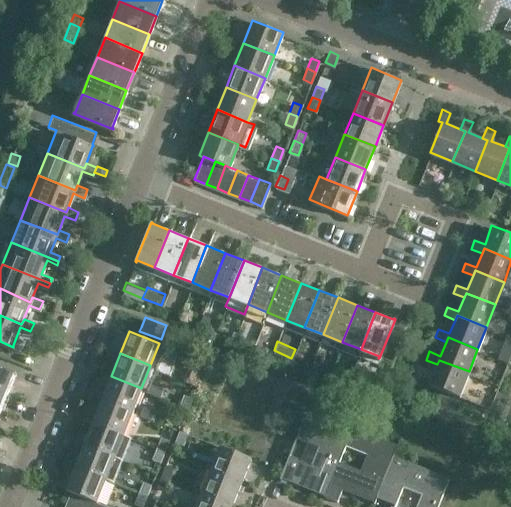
[(459,394),(469,371),(439,360),(437,364),(431,378),(420,374),(417,382),(428,386),(429,382),(459,394)]
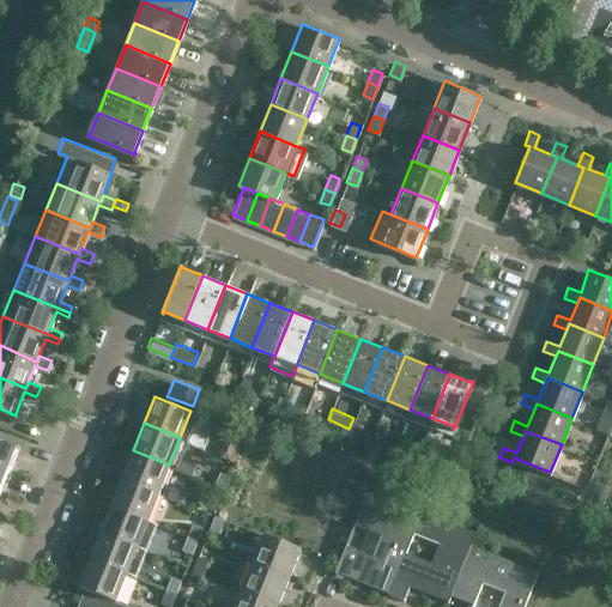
[(193,432),(191,441),(189,442),(203,447),(206,437),(193,432)]
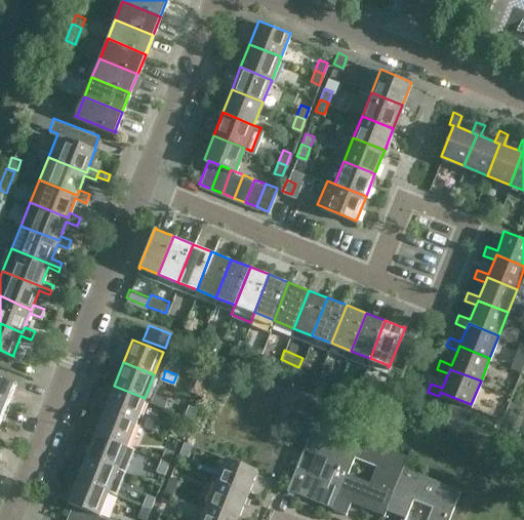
[(0,398),(7,401),(14,383),(15,383),(16,382),(0,374),(0,398)]
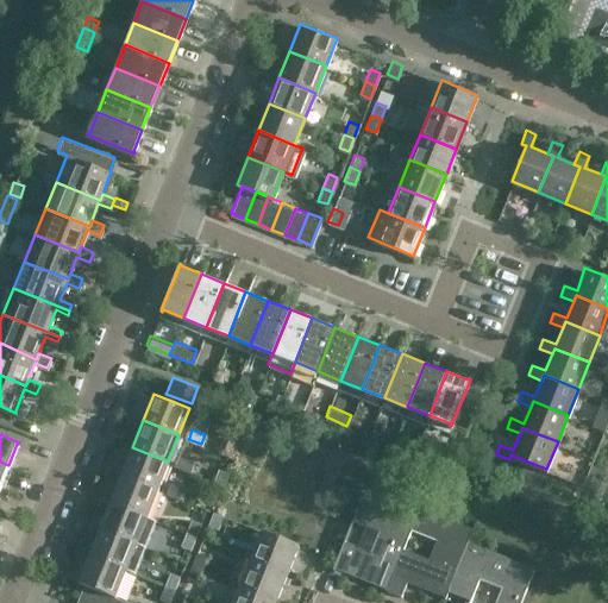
[(157,488),(168,462),(132,447),(121,473),(157,488)]
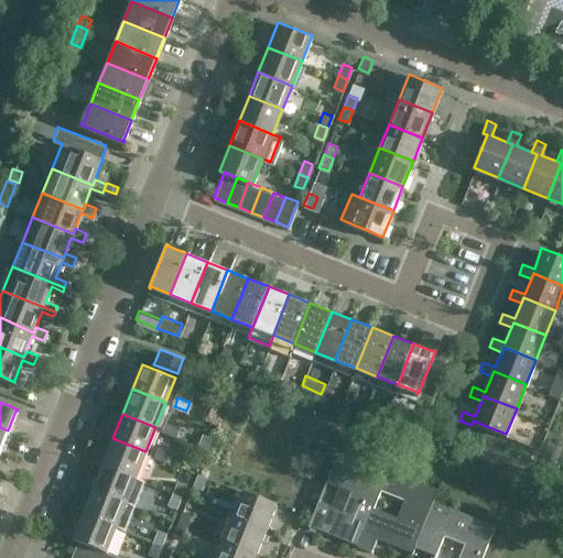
[(542,438),(549,422),(543,419),(537,436),(542,438)]
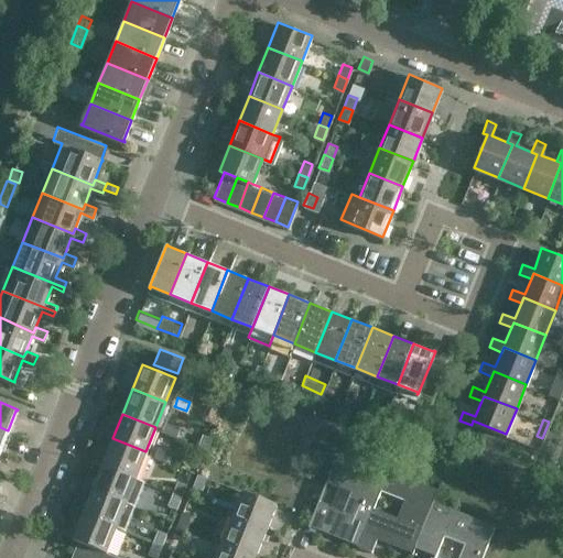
[(168,422),(164,429),(164,430),(176,435),(180,426),(168,422)]
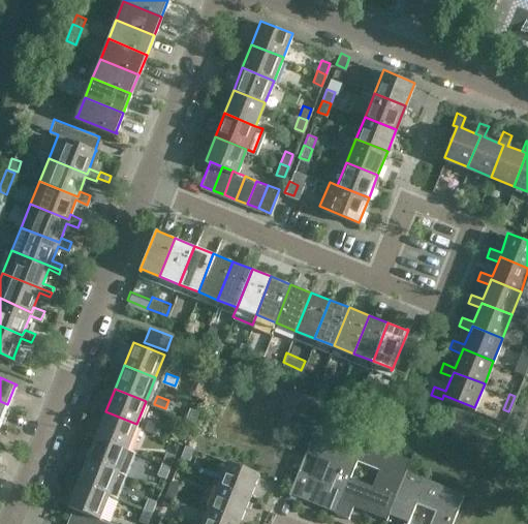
[(127,447),(136,424),(105,411),(96,434),(127,447)]
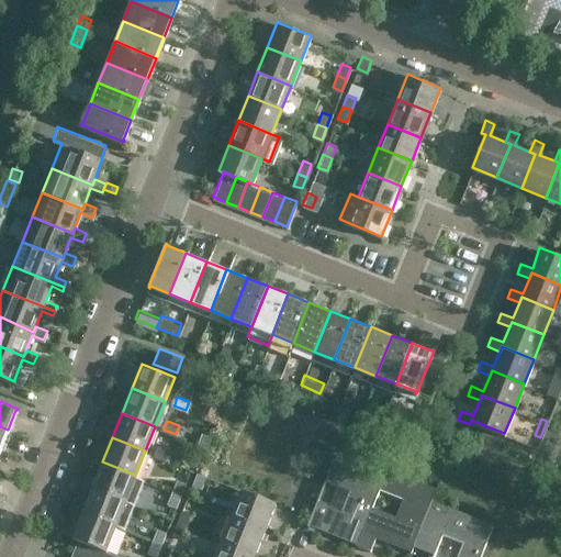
[(157,445),(155,453),(154,454),(166,459),(169,449),(157,445)]
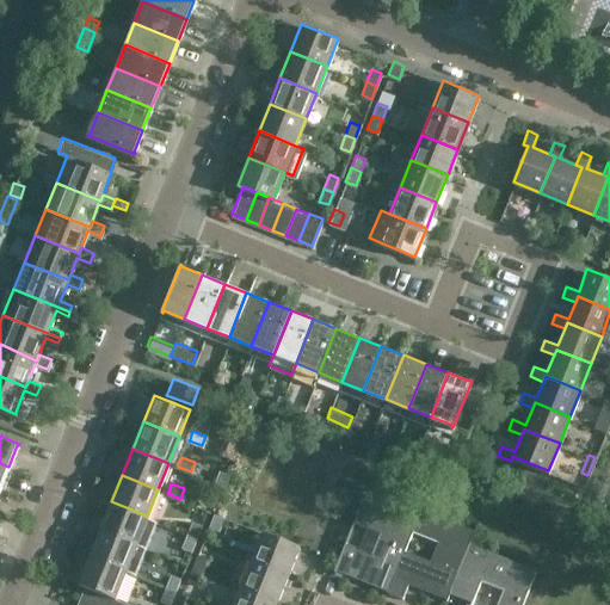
[(388,590),(405,549),(413,528),(416,522),(413,520),(413,519),(362,499),(358,507),(357,506),(355,511),(357,512),(353,519),(371,526),(373,528),(373,526),(381,530),(371,554),(359,549),(361,547),(345,541),(333,569),(336,569),(337,568),(350,573),(352,569),(363,574),(362,578),(387,587),(387,590),(388,590)]
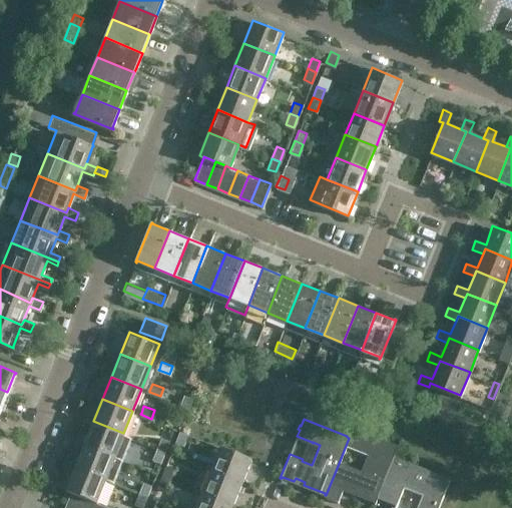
[(129,436),(123,433),(93,421),(84,443),(120,458),(129,436)]
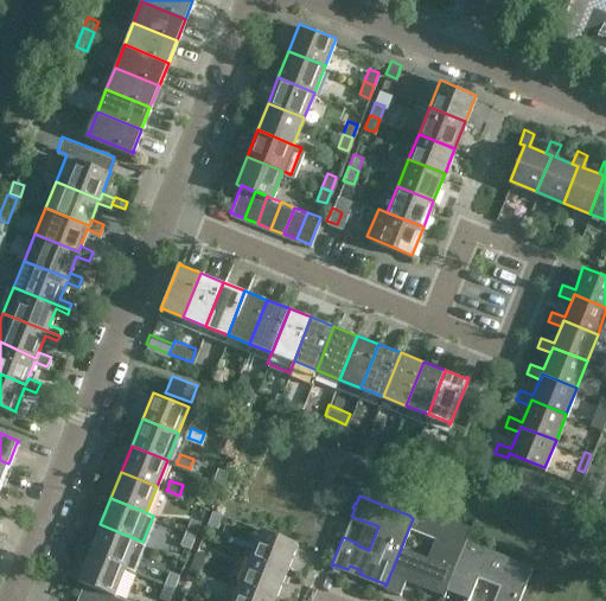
[(447,587),(467,538),(472,525),(418,503),(414,512),(412,512),(410,516),(410,517),(413,518),(410,524),(427,530),(427,531),(429,532),(429,531),(437,534),(428,555),(402,545),(386,586),(400,592),(407,575),(418,579),(416,581),(442,592),(442,594),(444,594),(447,587)]
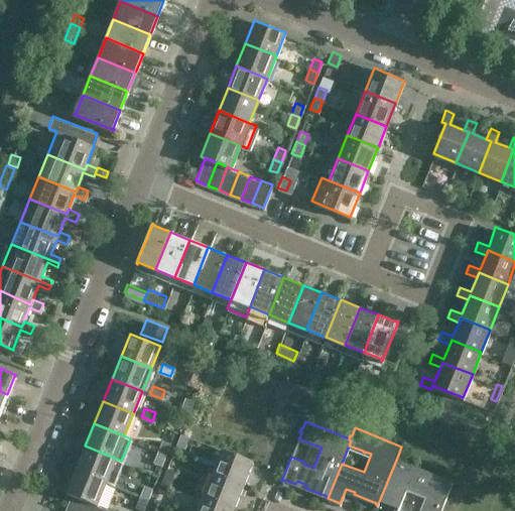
[(189,435),(180,431),(176,442),(184,446),(189,435)]
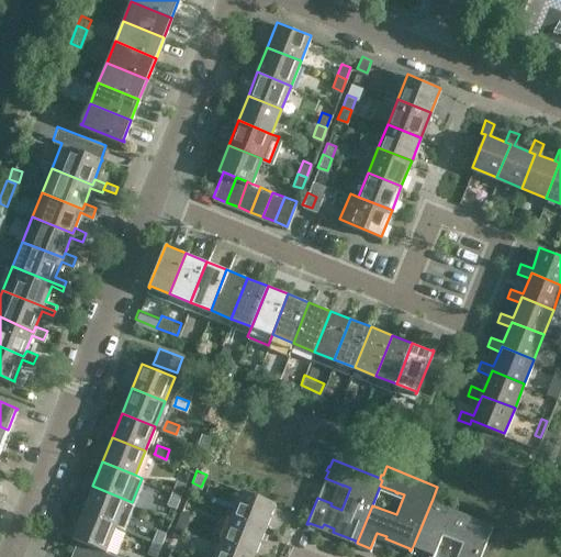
[(177,478),(171,490),(180,493),(186,481),(177,478)]
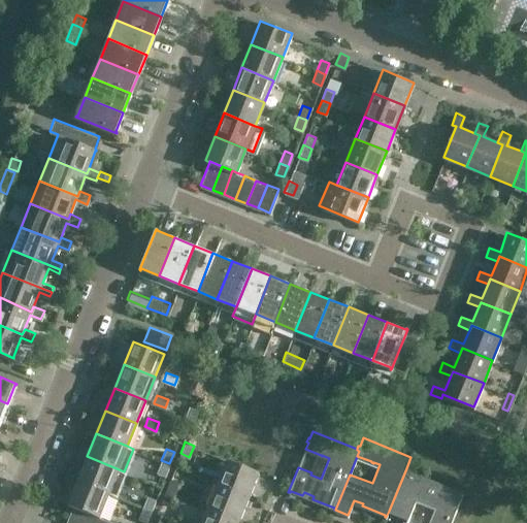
[(114,495),(124,471),(87,456),(77,480),(108,492),(114,495)]
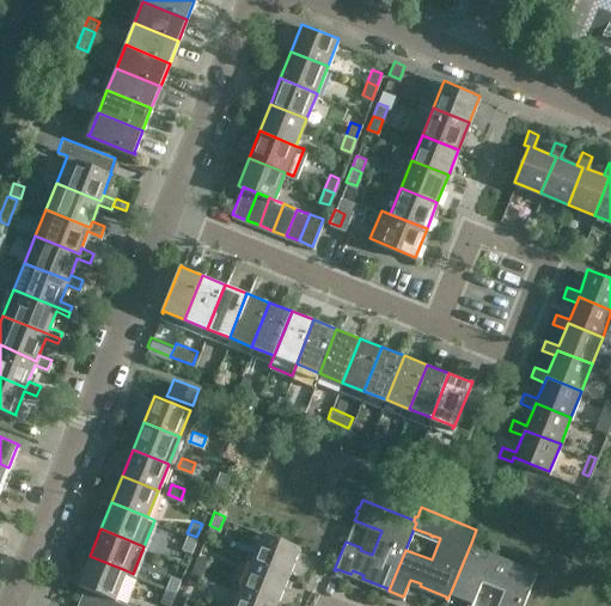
[(289,574),(300,546),(264,532),(252,559),(289,574)]
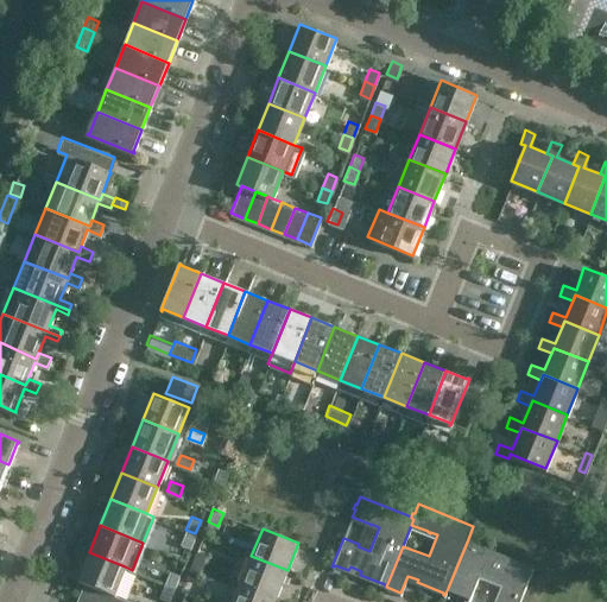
[(190,546),(195,533),(185,530),(181,543),(190,546)]
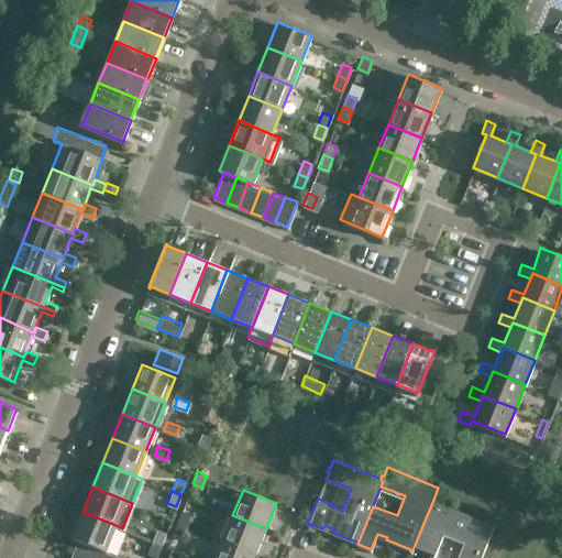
[(429,546),(436,549),(432,556),(437,557),(480,557),(494,524),(433,500),(415,545),(427,549),(429,546)]
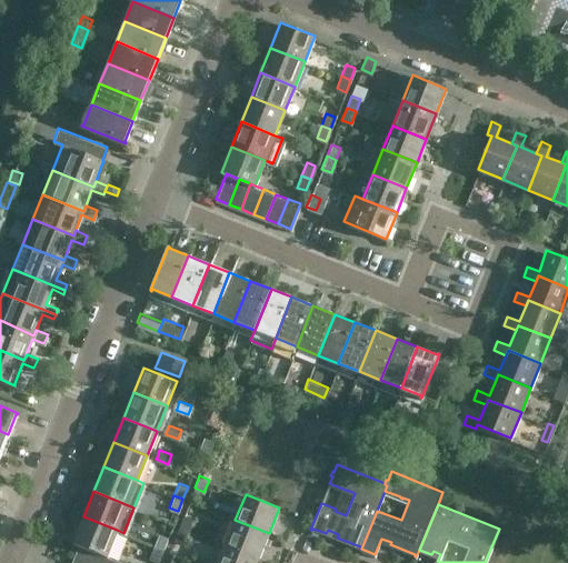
[(185,513),(179,526),(188,530),(193,518),(185,513)]
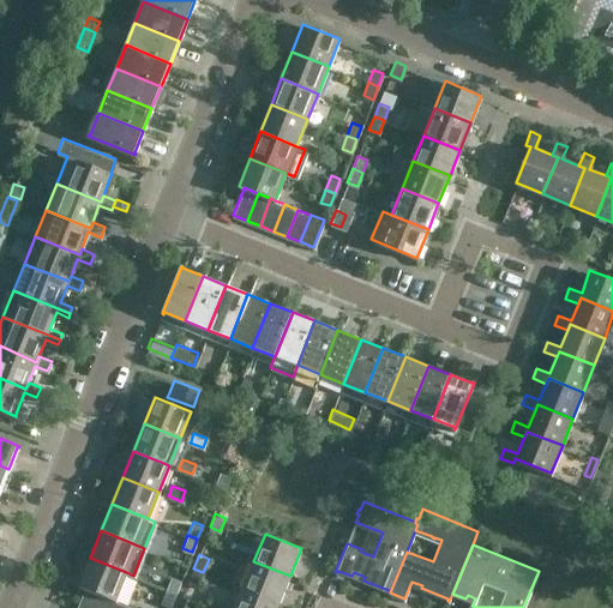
[(115,600),(126,572),(90,558),(79,585),(84,588),(97,593),(112,599),(115,600)]
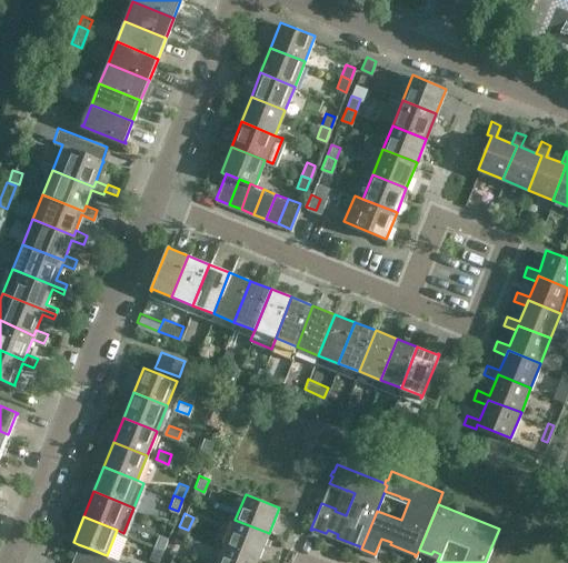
[(259,558),(269,533),(235,520),(226,544),(259,558)]
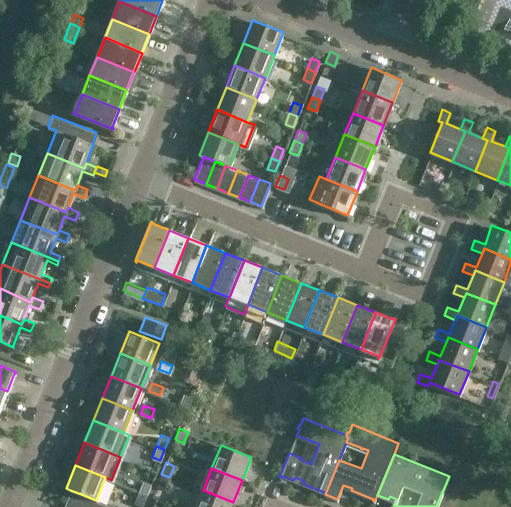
[(165,488),(169,477),(161,474),(157,484),(165,488)]
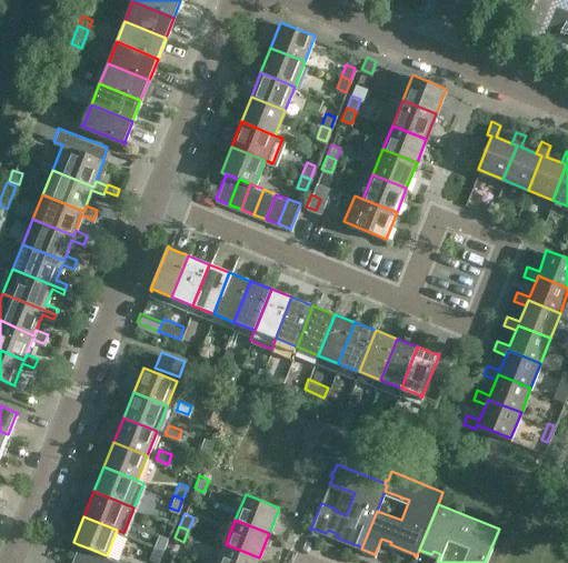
[(159,532),(153,544),(163,549),(168,536),(159,532)]
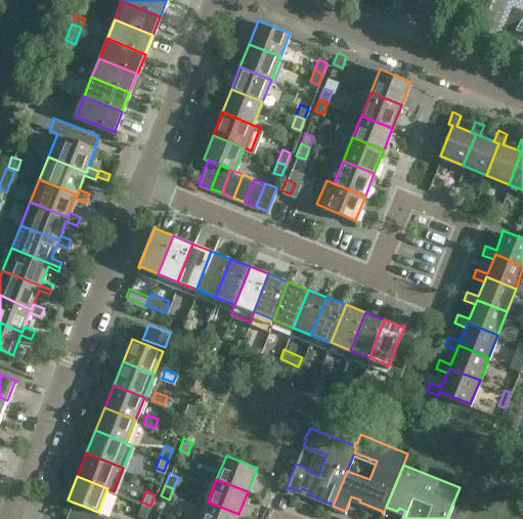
[(78,518),(83,506),(72,502),(64,518),(78,518)]
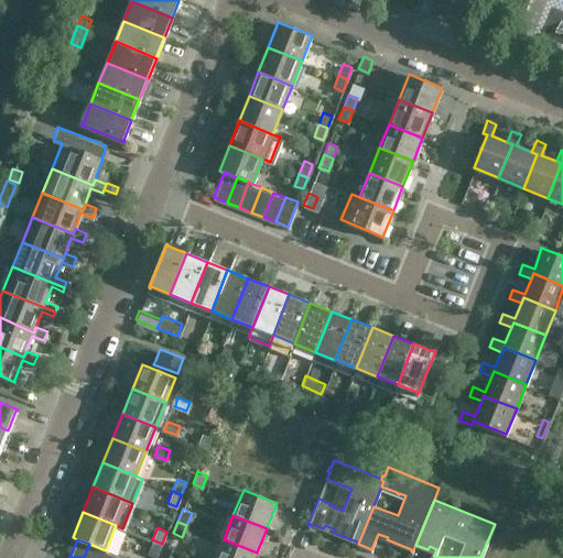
[(157,556),(162,544),(152,539),(148,551),(157,556)]
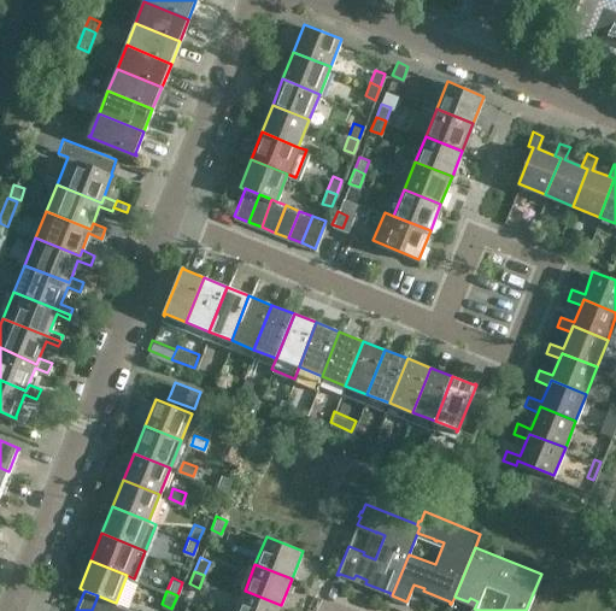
[(277,610),(281,605),(245,591),(235,610),(277,610)]
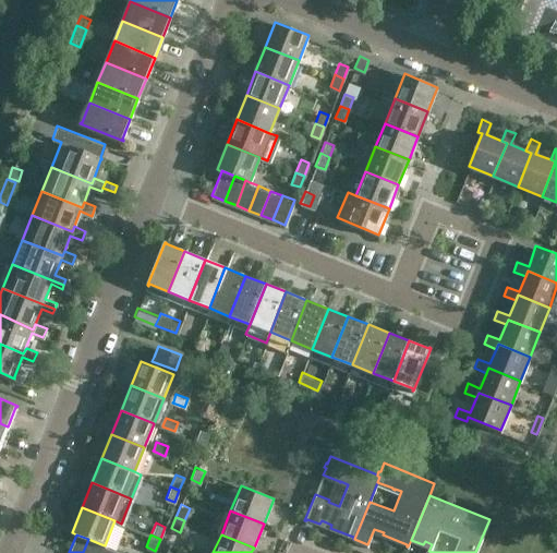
[(97,552),(101,544),(88,539),(83,552),(97,552)]
